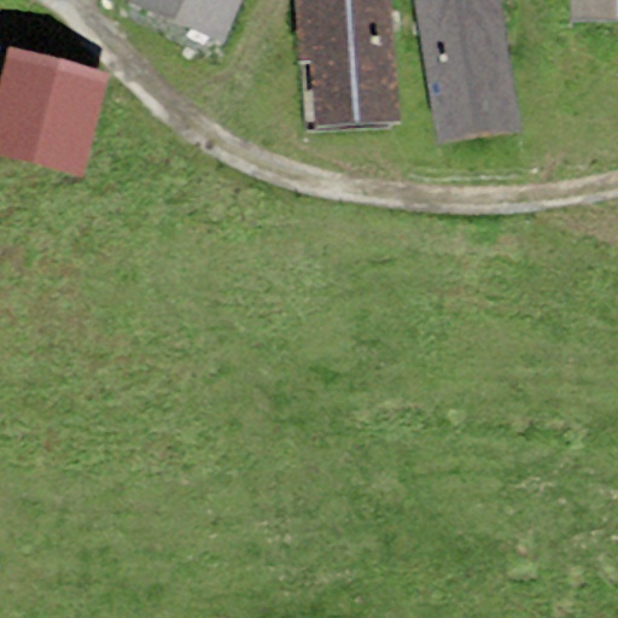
[(128,0),(222,41),(239,0),(128,0)]
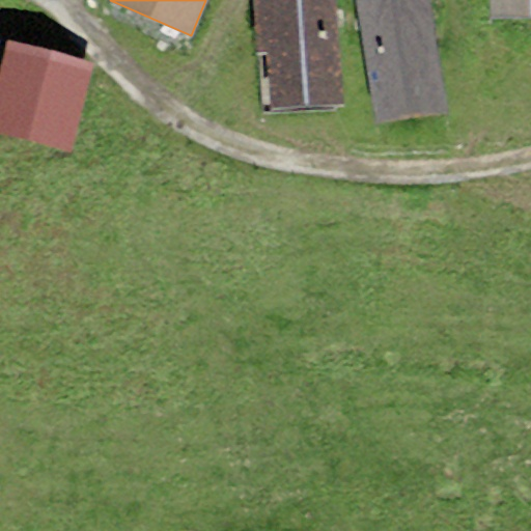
[(342,104),(336,0),(253,0),(256,52),(267,52),(270,108),(342,104)]
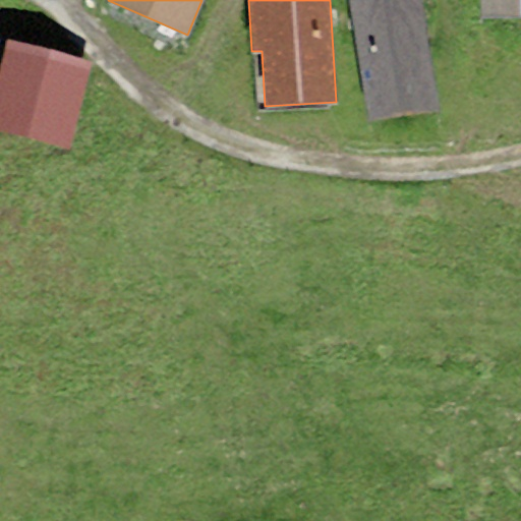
[(438,108),(419,0),(348,0),(368,120),(438,108)]
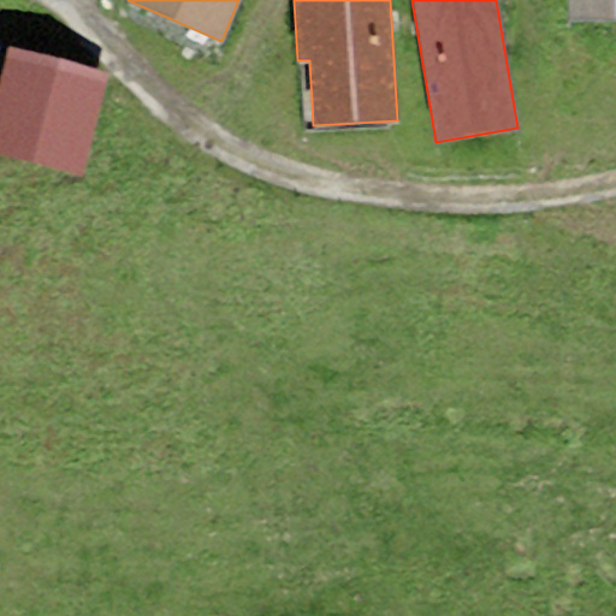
[(615,17),(615,0),(569,0),(570,19),(615,17)]
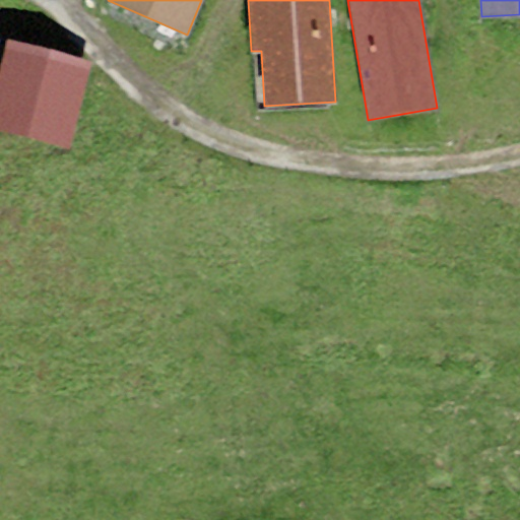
[(92,60),(7,38),(0,62),(0,127),(69,146),(92,60)]
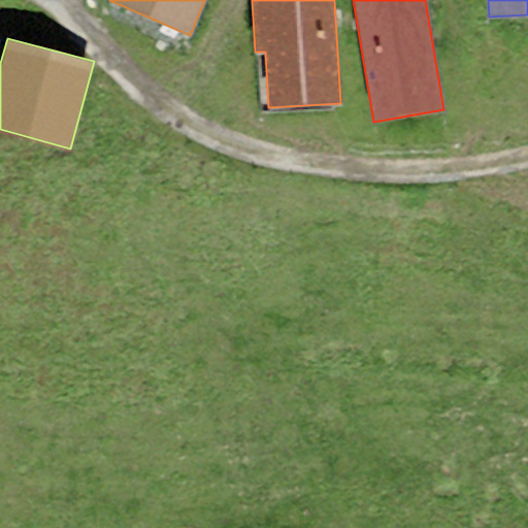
All buildings are outlined.
